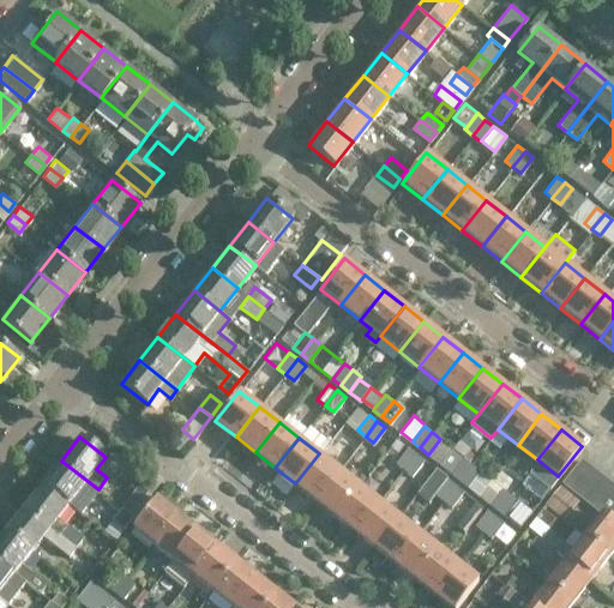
[(440,463),(452,447),(440,439),(428,455),(440,463)]
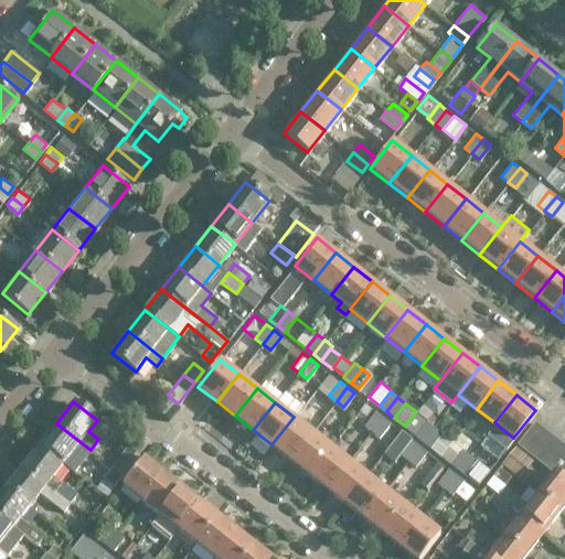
[(373,430),(383,416),(376,410),(365,423),(373,430)]
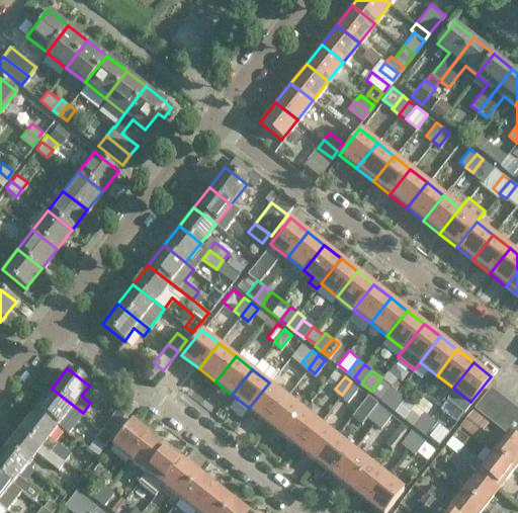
[(381,377),(371,391),(381,399),(392,386),(381,377)]
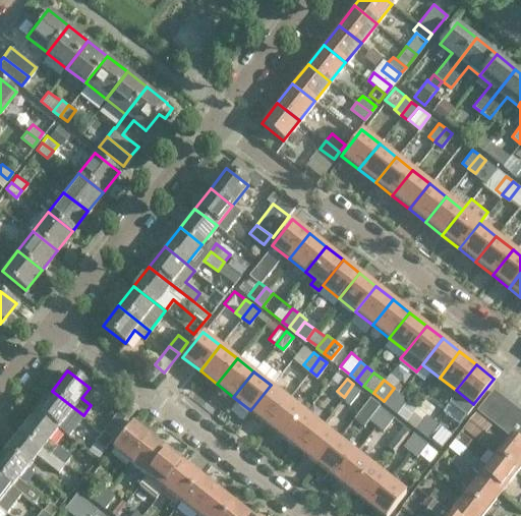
[(353,384),(344,397),(350,402),(360,389),(353,384)]
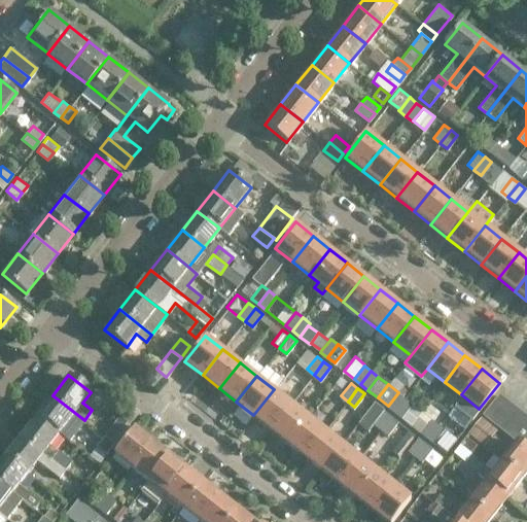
[(290,403),(274,389),(253,415),(270,428),(290,403)]
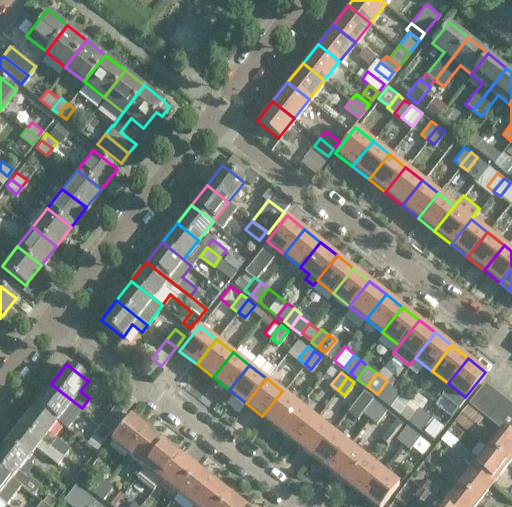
[(384,399),(393,386),(387,381),(377,394),(384,399)]
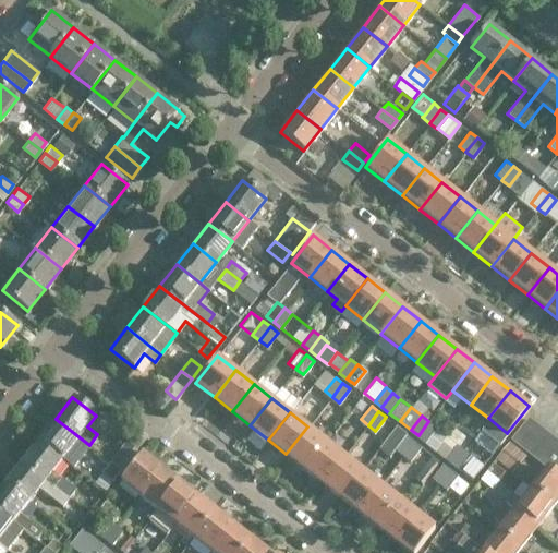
[(522,446),(538,424),(529,417),(512,439),(522,446)]
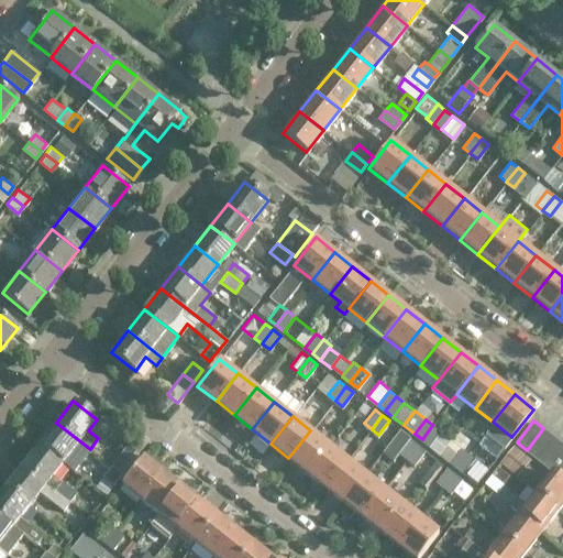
[(90,449),(56,423),(40,444),(63,462),(74,470),(90,449)]
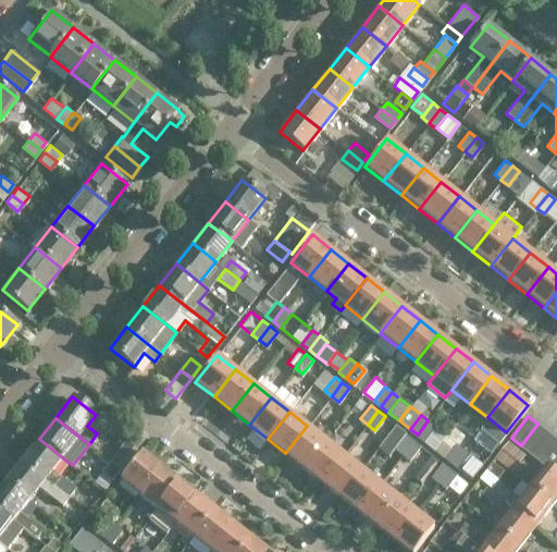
[(428,420),(418,434),(424,440),(432,430),(435,427),(428,420)]
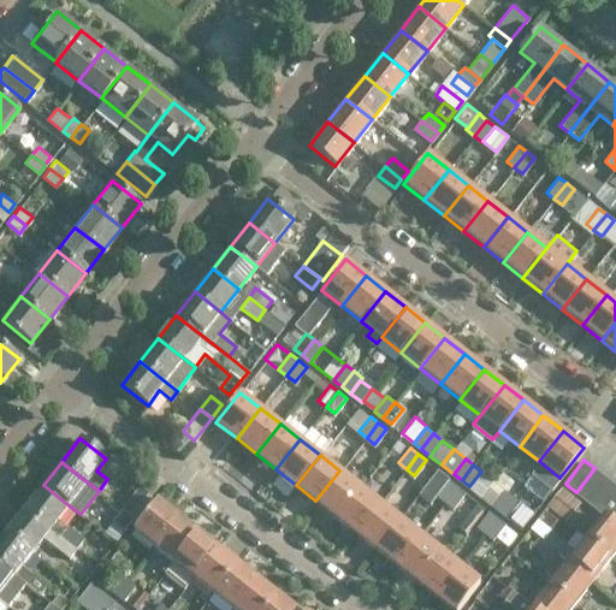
[(587,501),(605,477),(594,468),(576,492),(578,493),(587,501)]
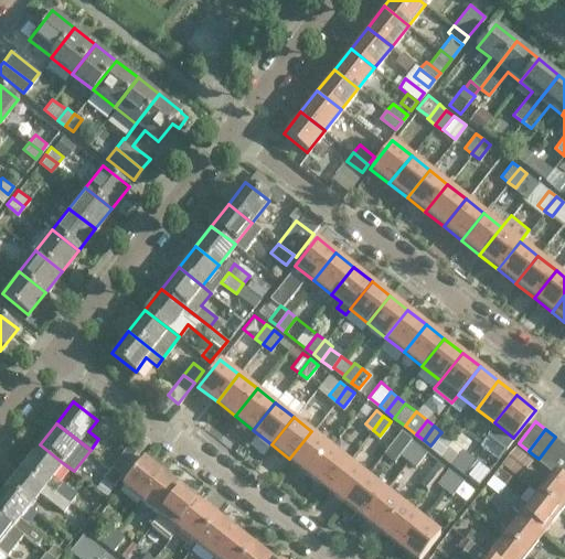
[(139,430),(128,444),(139,452),(150,439),(139,430)]
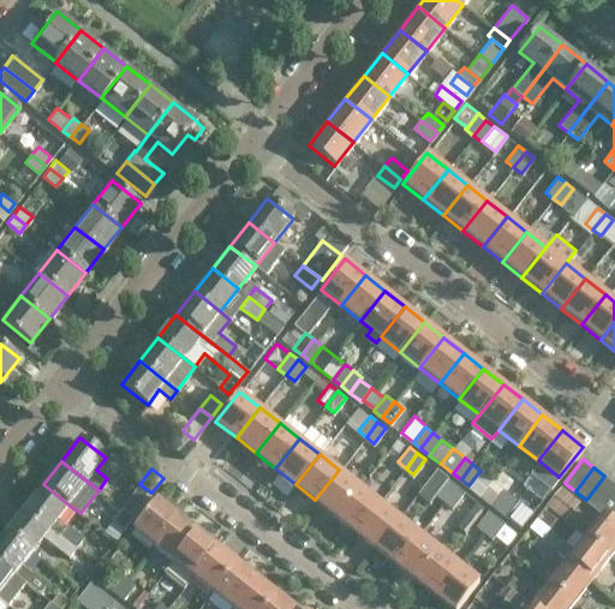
[(423,485),(436,495),(437,494),(449,478),(436,469),(423,485)]
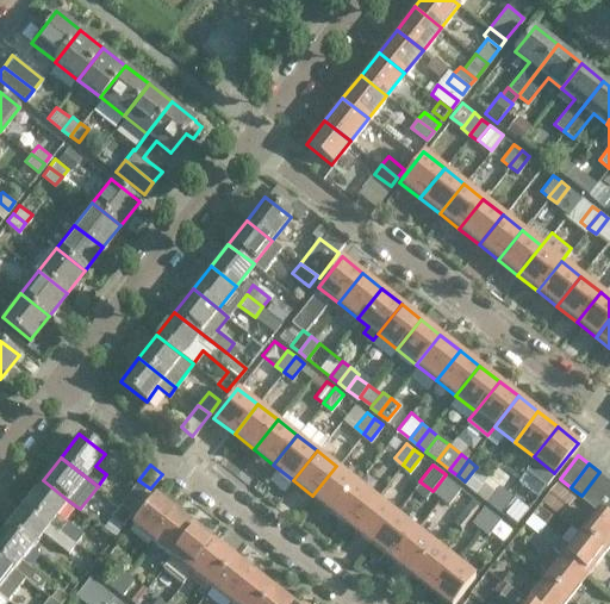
[(336,466),(312,496),(332,511),(356,481),(336,466)]
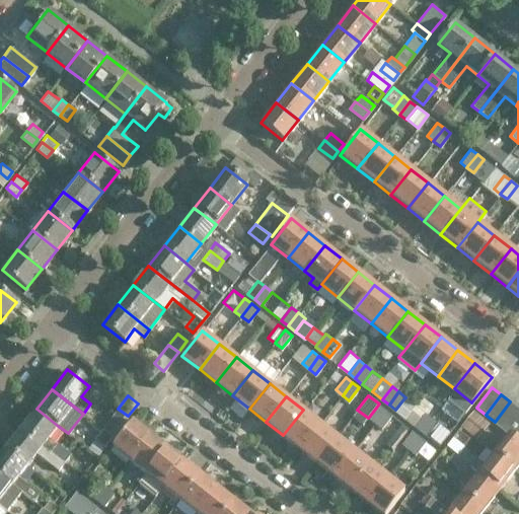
[(405,418),(413,409),(402,400),(395,410),(405,418)]
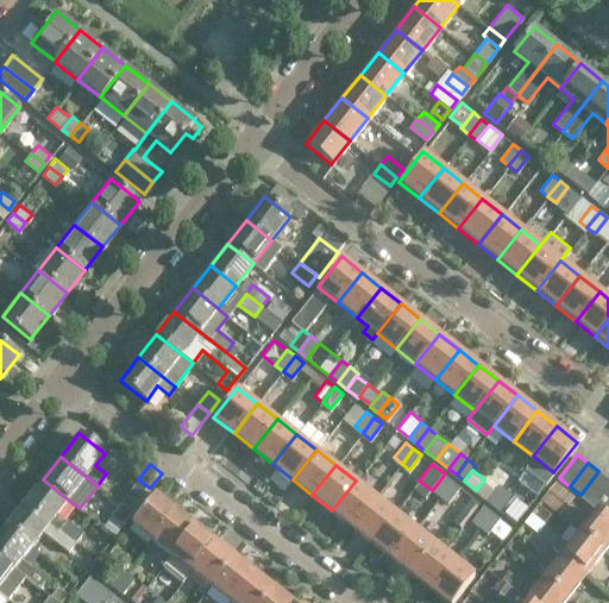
[(591,503),(608,479),(608,478),(598,471),(581,495),(585,498),(591,503)]
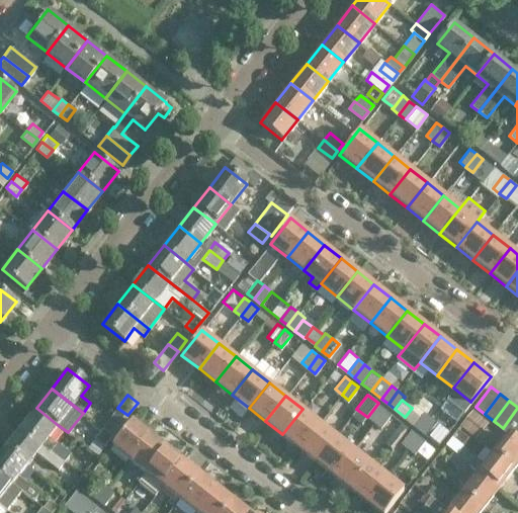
[(375,421),(385,408),(378,403),(368,416),(375,421)]
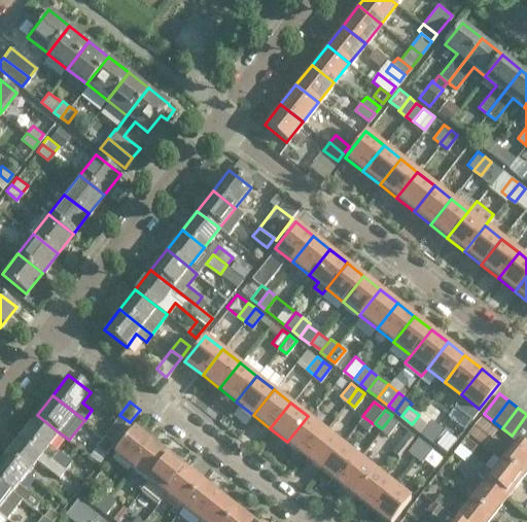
[(464,426),(473,433),(482,423),(465,410),(448,430),(455,438),(464,426)]
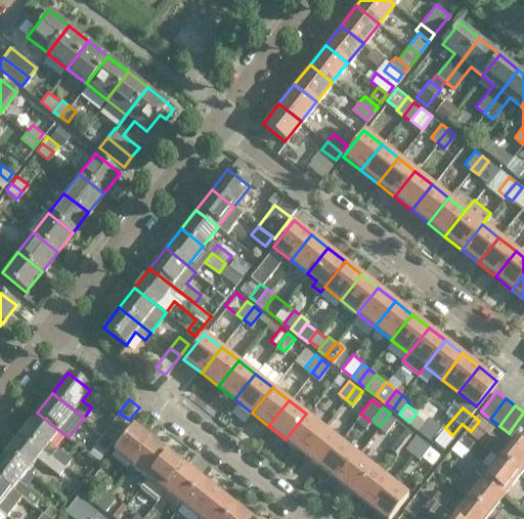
[(22,432),(43,448),(58,430),(37,413),(22,432)]
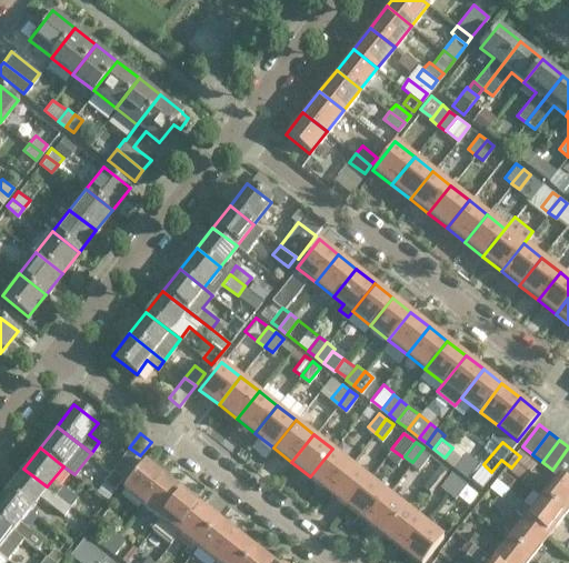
[(111,469),(122,478),(140,455),(129,448),(111,469)]
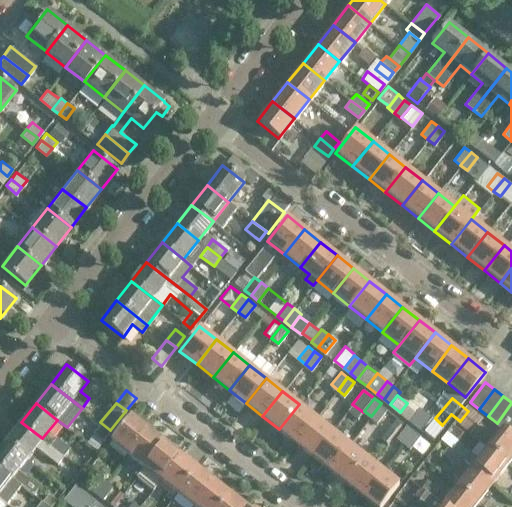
[(381,403),(371,416),(378,422),(388,409),(381,403)]
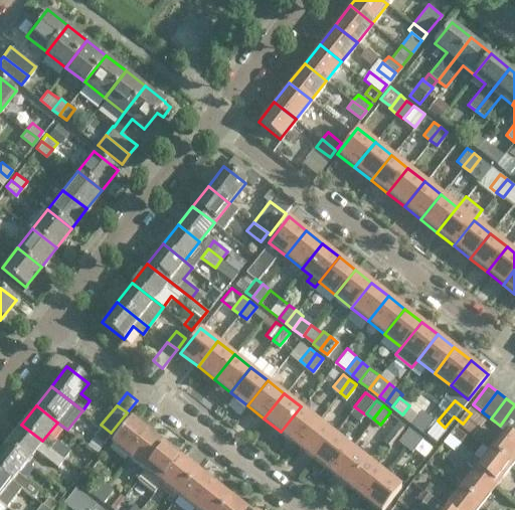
[(409,405),(402,414),(412,422),(419,413),(409,405)]
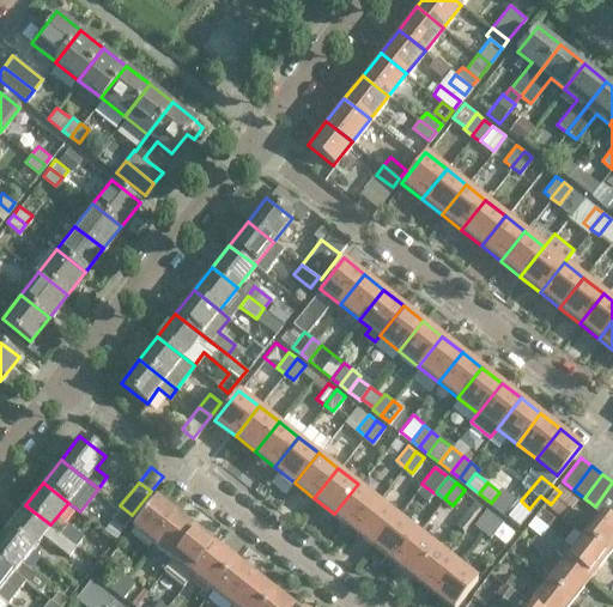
[(606,515),(612,505),(612,483),(595,507),(601,511),(601,510),(606,515)]
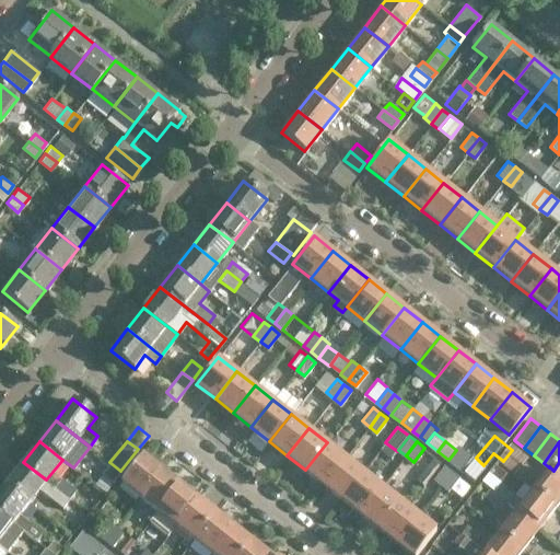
[(327,442),(305,470),(323,484),(345,457),(327,442)]
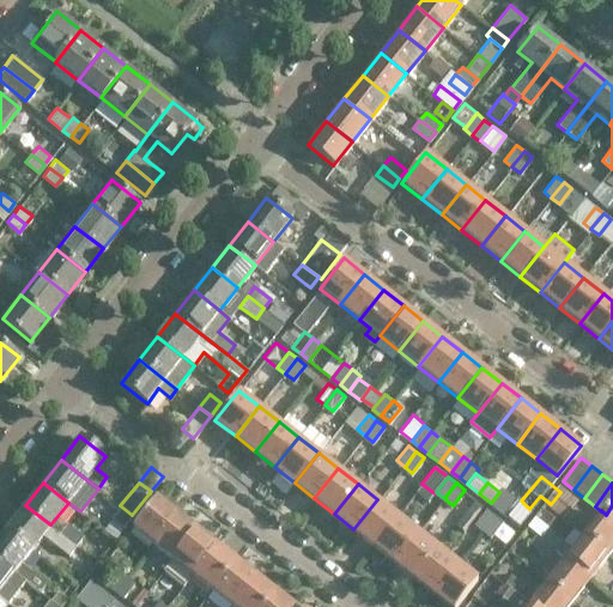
[(499,509),(510,493),(503,487),(499,492),(491,503),(499,509)]
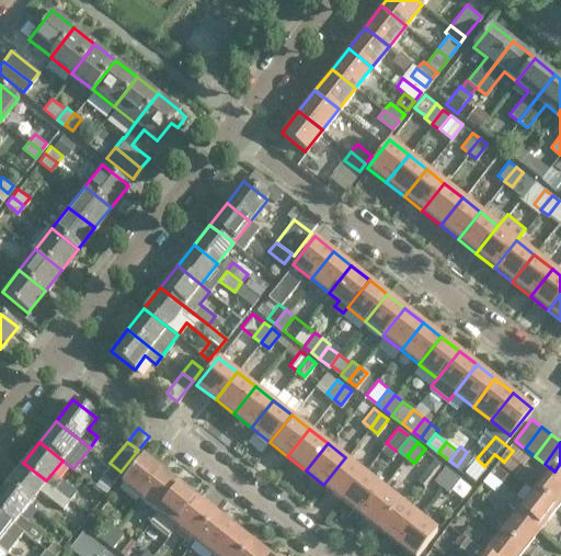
[(539,460),(535,456),(526,450),(519,456),(533,467),(539,460)]
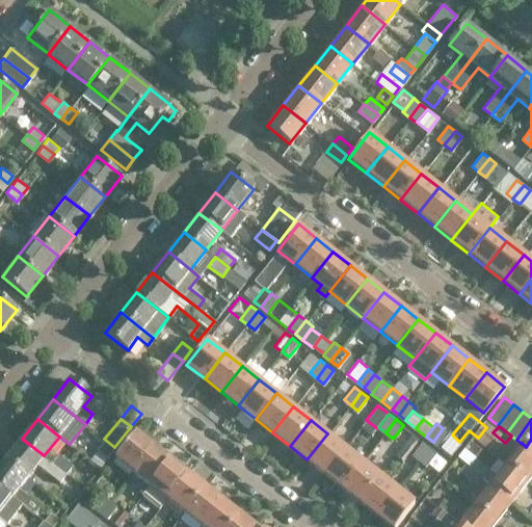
[(443,428),(433,442),(440,448),(450,435),(443,428)]
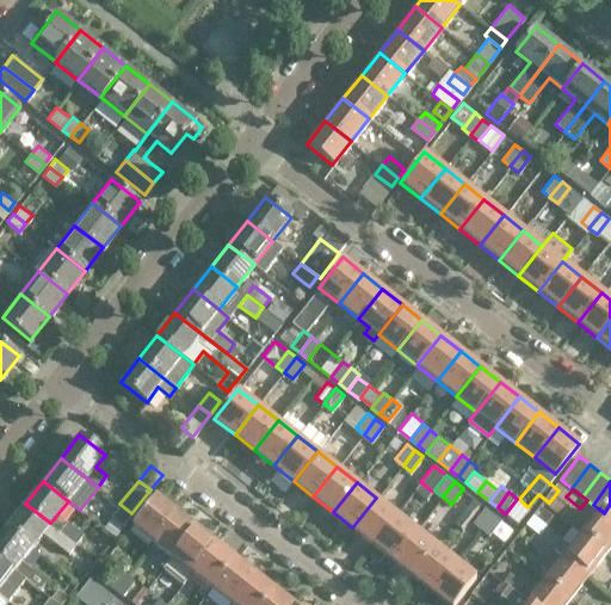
[(155,494),(133,524),(153,539),(177,510),(155,494)]
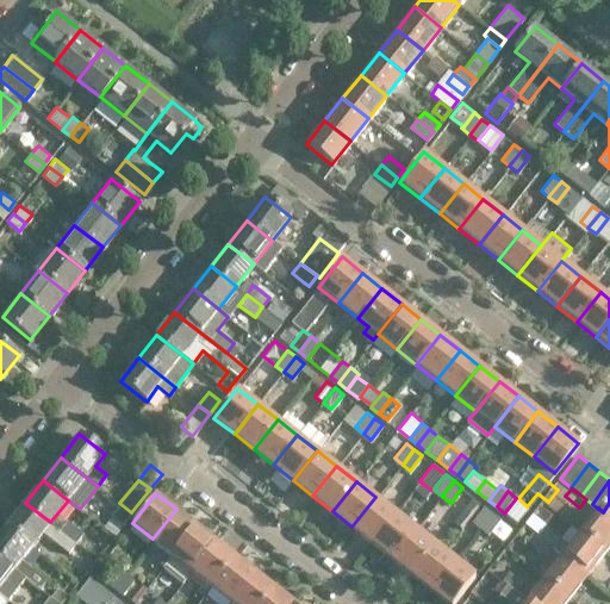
[(396,512),(375,497),(352,527),(372,542),(396,512)]
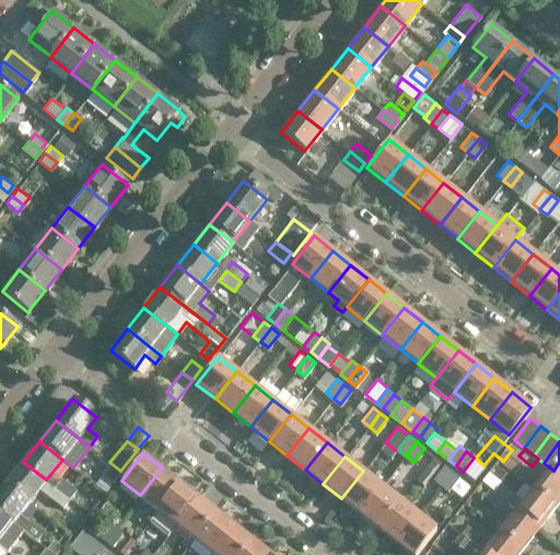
[(440,464),(432,459),(417,478),(424,484),(440,464)]
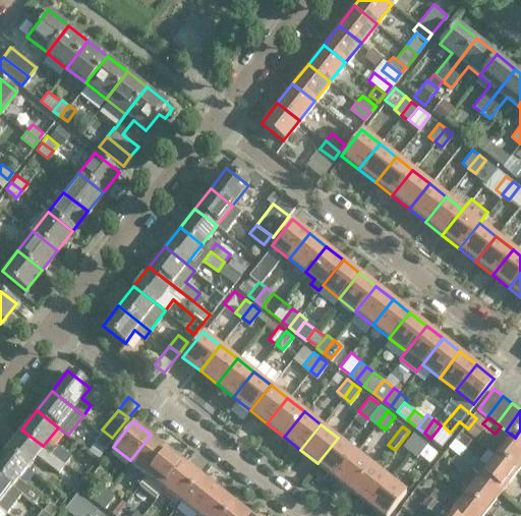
[(6,449),(27,466),(37,454),(59,471),(65,463),(51,453),(43,446),(21,430),(6,449)]
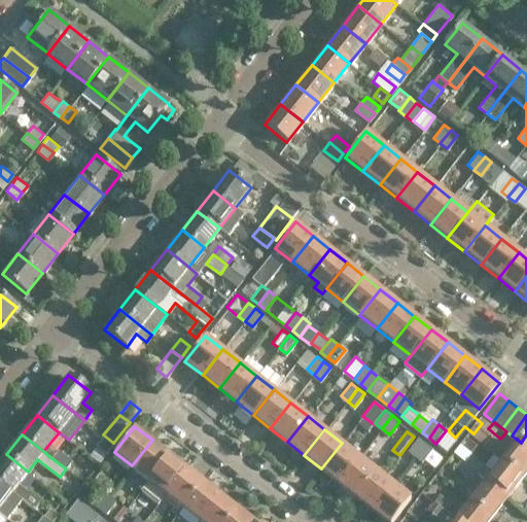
[(106,452),(113,443),(103,435),(96,444),(106,452)]
